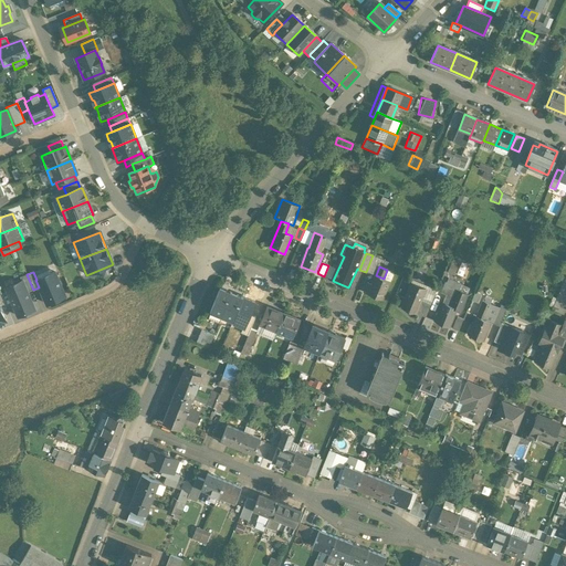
[(37,280),(35,280),(39,287),(46,304),(64,296),(54,272),(37,280)]
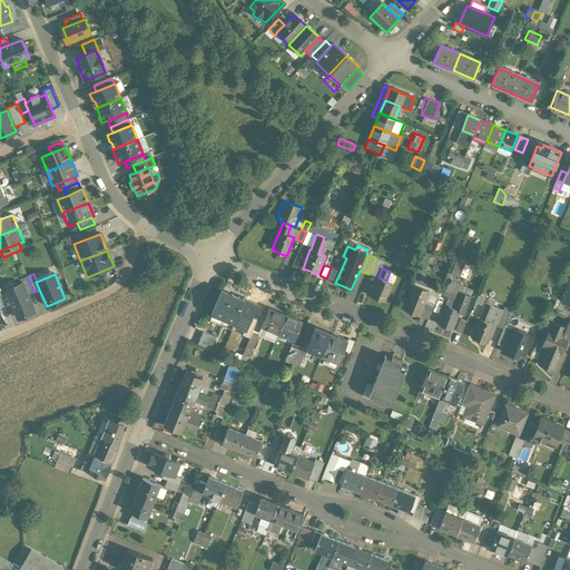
[(379,277),(377,277),(373,285),(370,284),(365,294),(384,302),(392,283),(386,281),(379,277)]
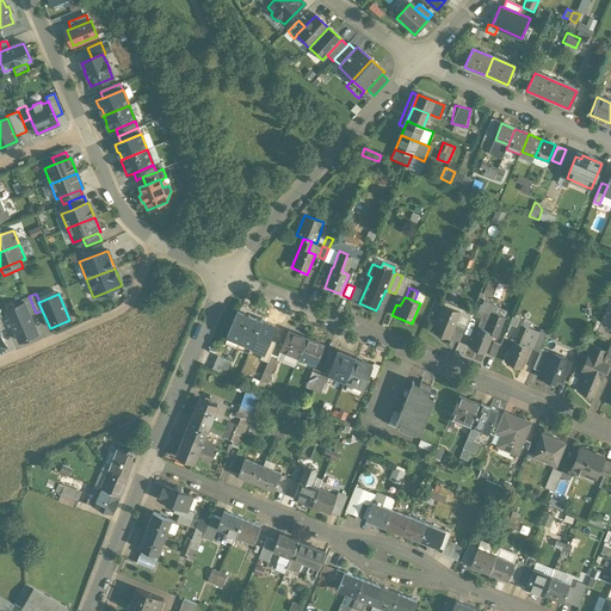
[(610,297),(609,297),(593,333),(608,339),(610,331),(610,297)]
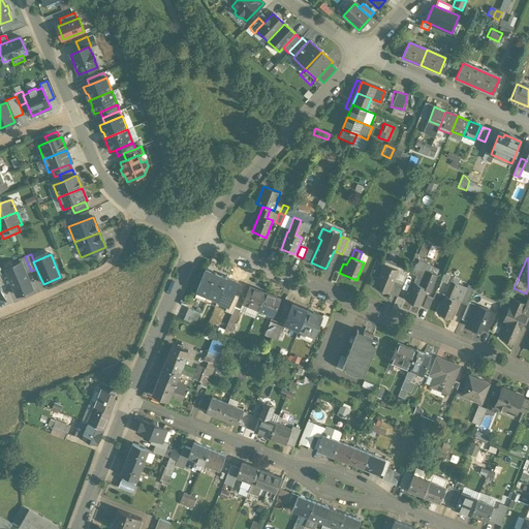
[(393,265),(385,261),(382,270),(390,273),(393,265)]
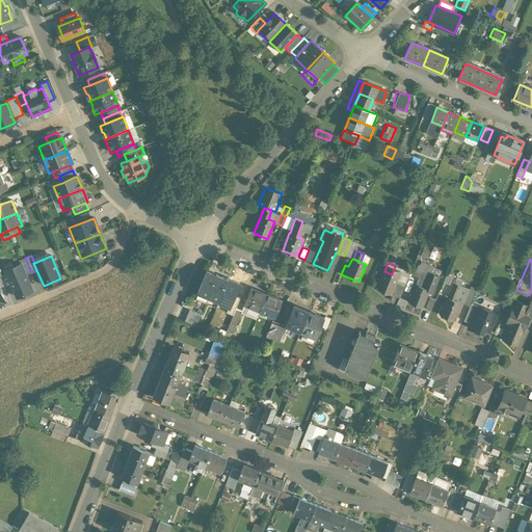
[(25,275),(20,265),(5,271),(17,297),(32,291),(25,274),(25,275)]
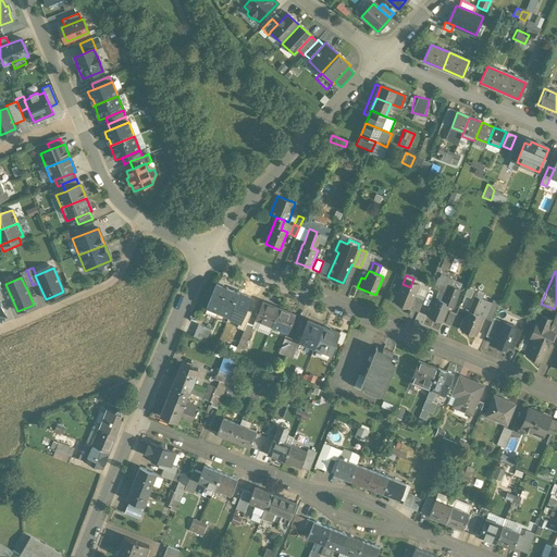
[(443,280),(437,277),(433,287),(438,289),(435,298),(435,297),(428,316),(442,322),(448,305),(452,306),(458,289),(442,283),(443,280)]
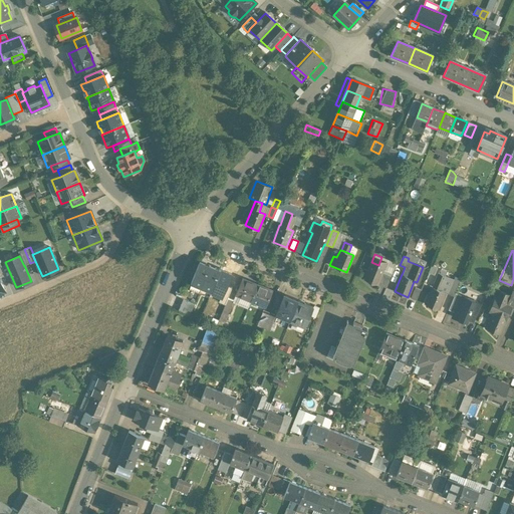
[(210,266),(200,261),(190,283),(201,288),(210,266)]
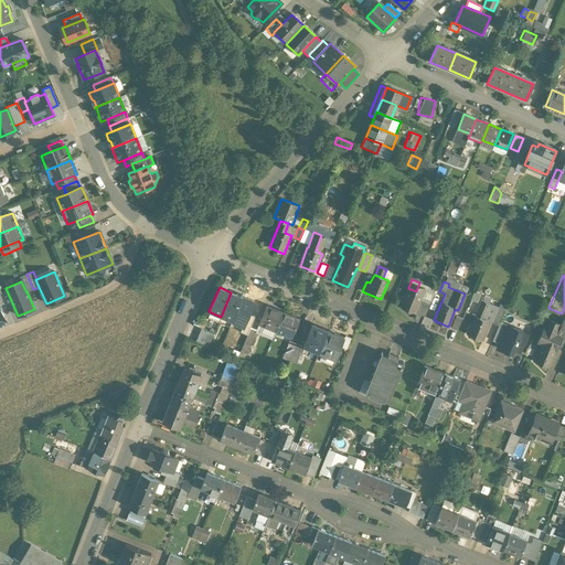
[(408,288),(400,306),(414,312),(423,294),(416,291),(408,288)]
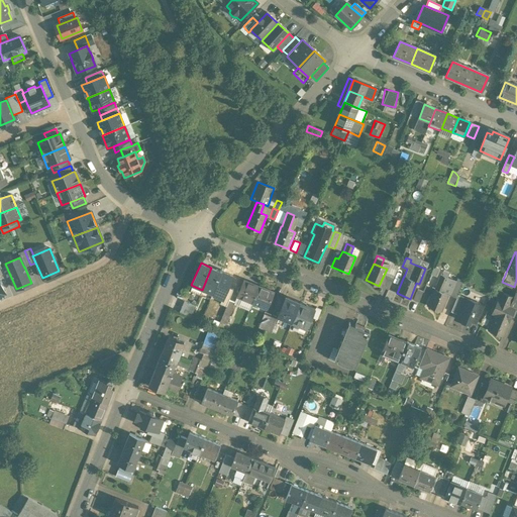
[(221,272),(211,268),(202,290),(212,294),(221,272)]
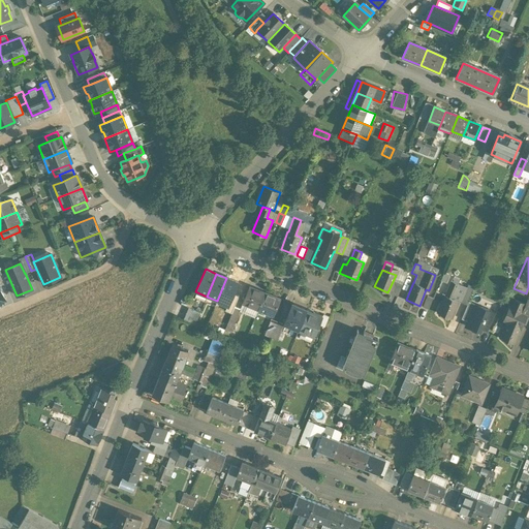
[(238,282),(226,278),(217,301),(227,305),(228,305),(232,293),(238,282)]
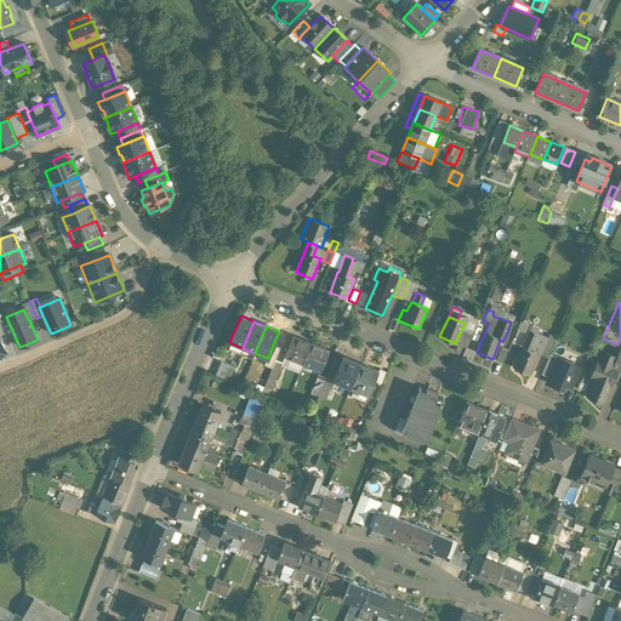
[(548,335),(540,355),(547,358),(548,354),(556,339),(548,335)]
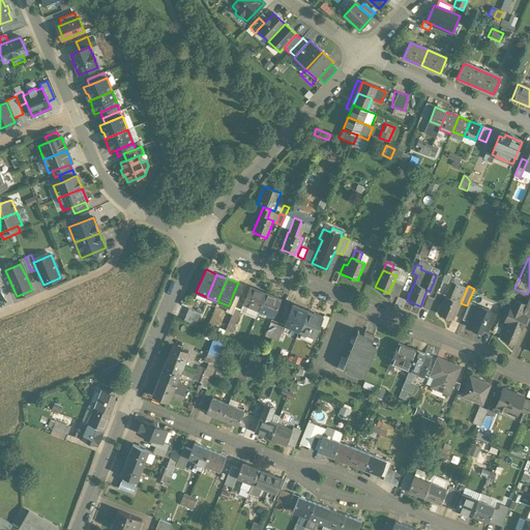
[(241,310),(240,312),(255,318),(258,311),(265,293),(251,287),(241,310)]
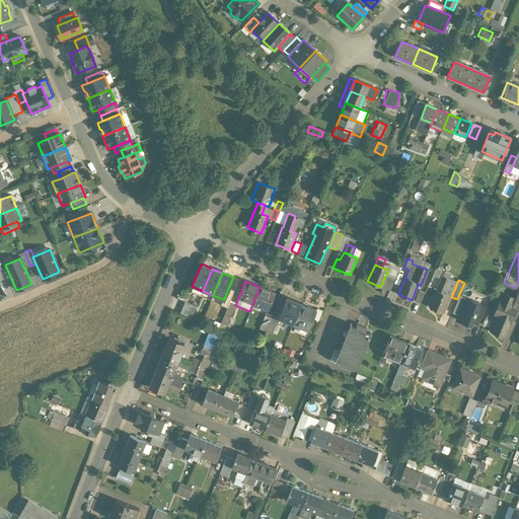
[(446,285),(440,282),(436,290),(443,293),(446,285)]
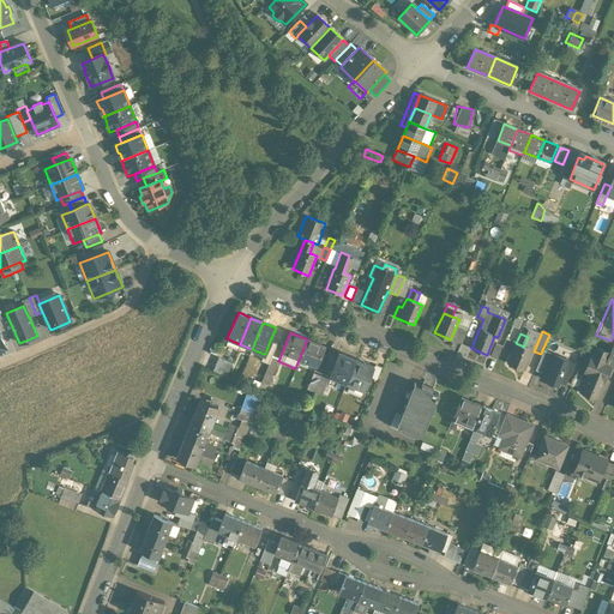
[(325,347),(307,339),(299,360),(317,367),(325,347)]
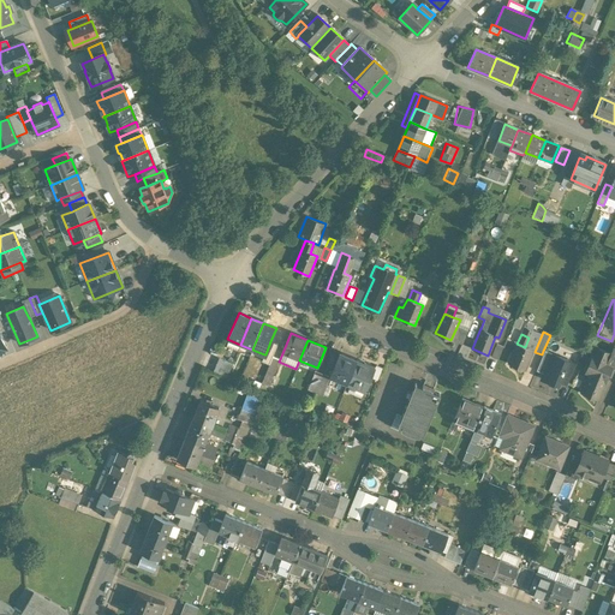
[(278,344),(270,341),(266,354),(264,354),(262,362),(269,364),(273,356),(278,344)]
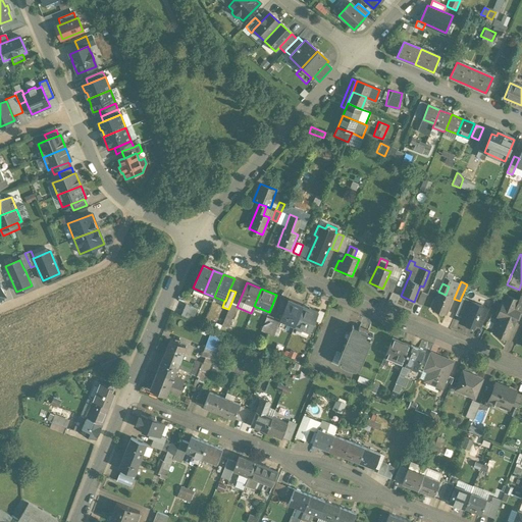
[(438,292),(431,309),(445,314),(452,298),(438,292)]
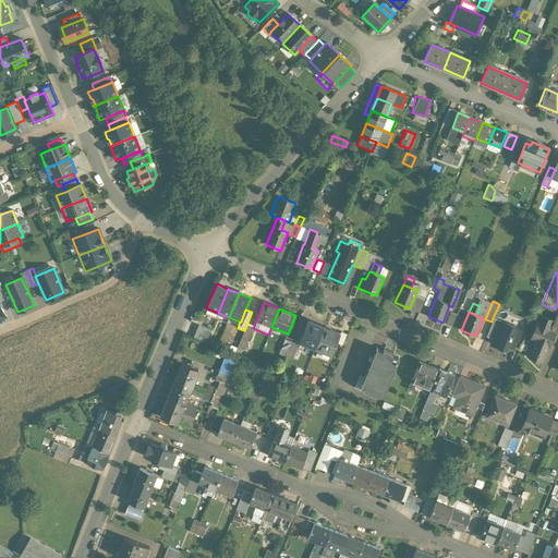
[(450,313),(446,324),(451,326),(456,315),(450,313)]
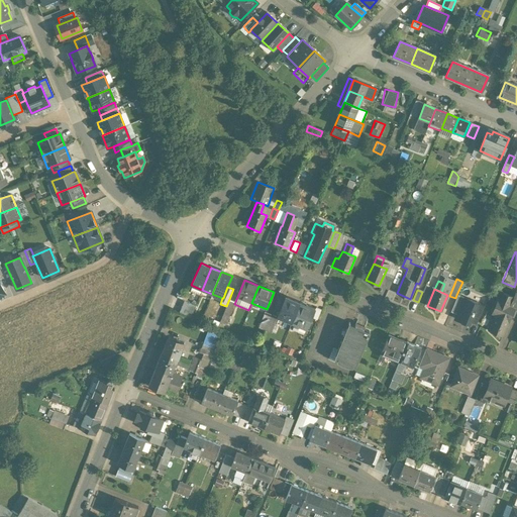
[(501,292),(493,312),(495,313),(488,330),(502,336),(509,319),(508,319),(513,306),(509,304),(512,296),(501,292)]
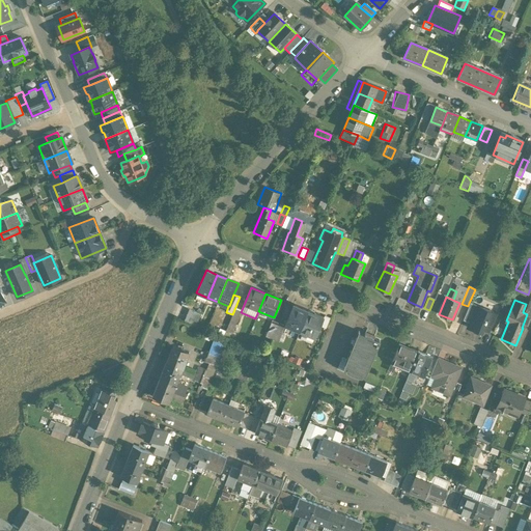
[(468,306),(462,320),(469,324),(476,306),(469,303),(468,306)]
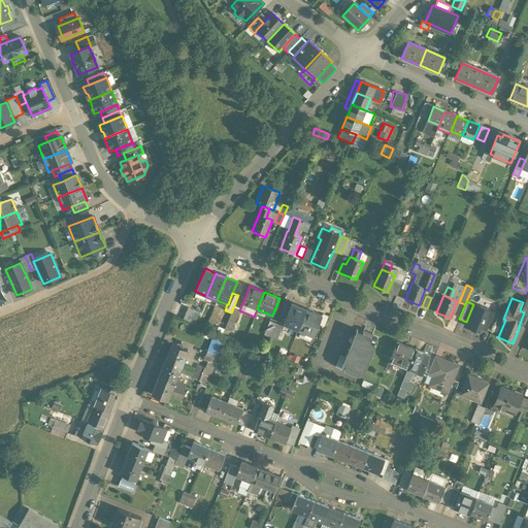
[(306,309),(291,303),(283,323),(298,329),(306,309)]
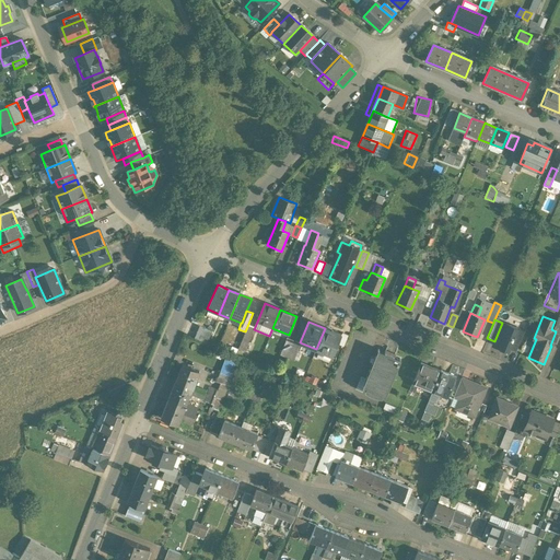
[(521,331),(502,323),(494,341),(500,343),(499,347),(506,350),(508,347),(513,349),(521,331)]
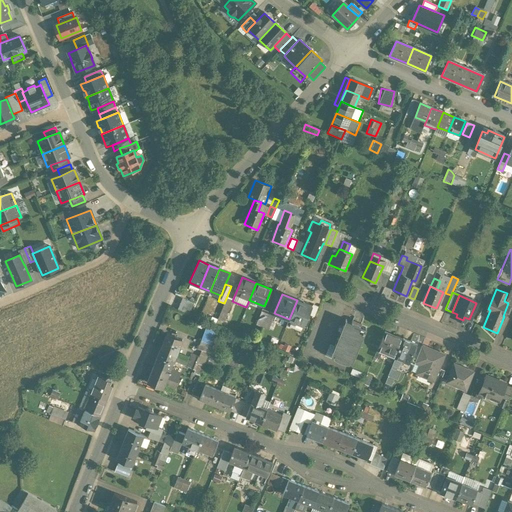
[(224,303),(219,315),(225,317),(232,301),(233,299),(227,296),(224,303)]
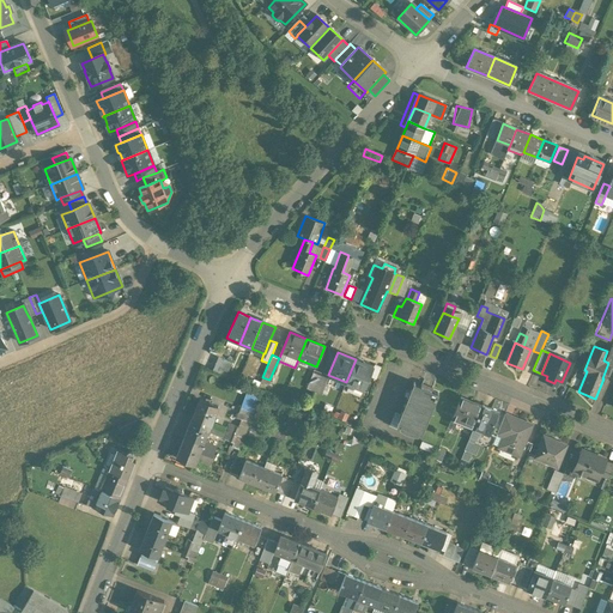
[(232,362),(218,357),(216,363),(229,369),(232,362)]
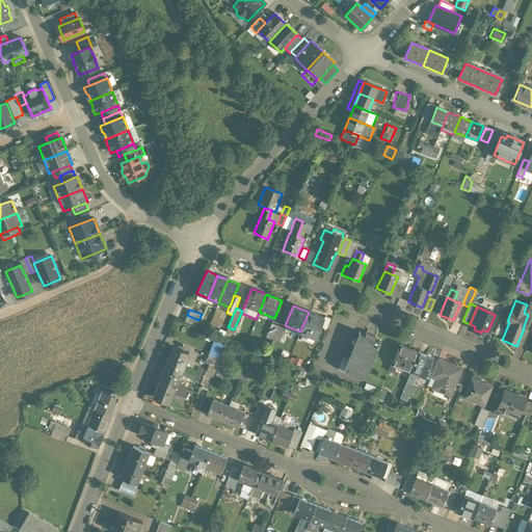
[(324,318),(309,312),(300,331),(316,339),(324,318)]
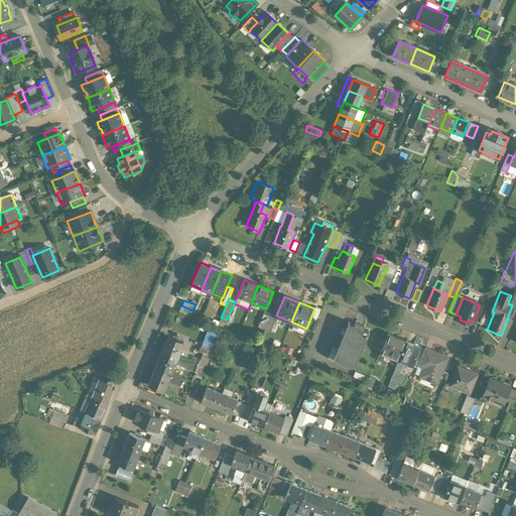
[(192,310),(181,305),(179,311),(190,316),(192,310)]
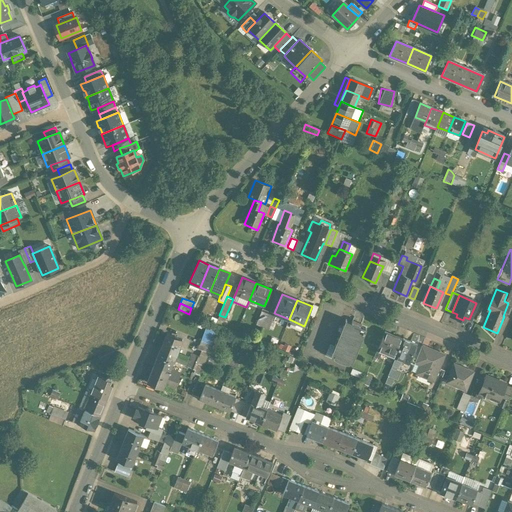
[(262,310),(256,324),(262,326),(268,313),(262,310)]
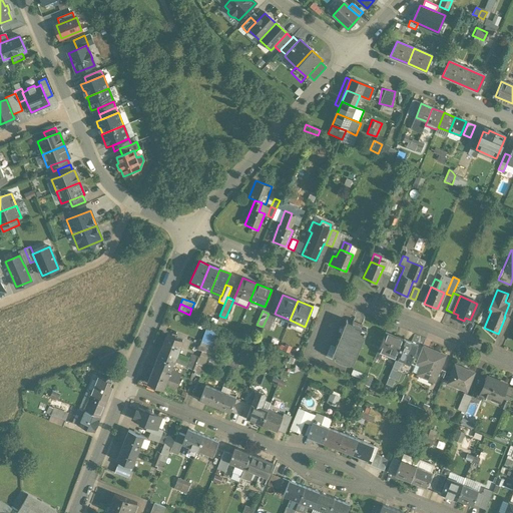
[(346,321),(333,353),(335,354),(350,360),(353,361),(366,329),(346,321)]
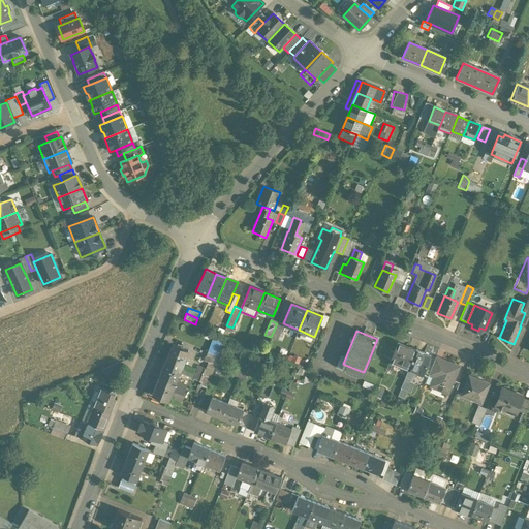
[(211,338),(207,350),(217,353),(221,341),(211,338)]
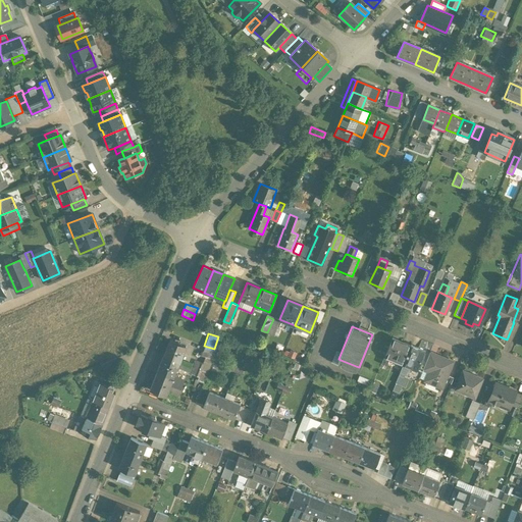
[(402,343),(398,341),(397,340),(397,341),(392,338),(393,337),(392,337),(383,357),(403,365),(411,346),(402,343)]
